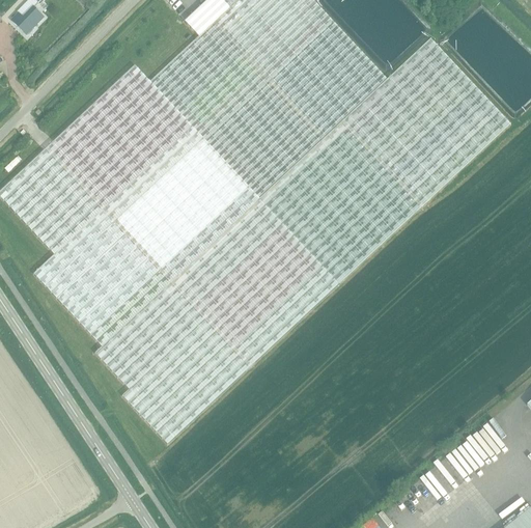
[(387,78),(314,0),(204,0),(184,20),(198,34),(149,80),(135,64),(0,189),(0,194),(54,252),(33,272),(102,344),(94,351),(129,387),(121,393),(168,443),(339,282),(510,122),(430,37),(387,78)]
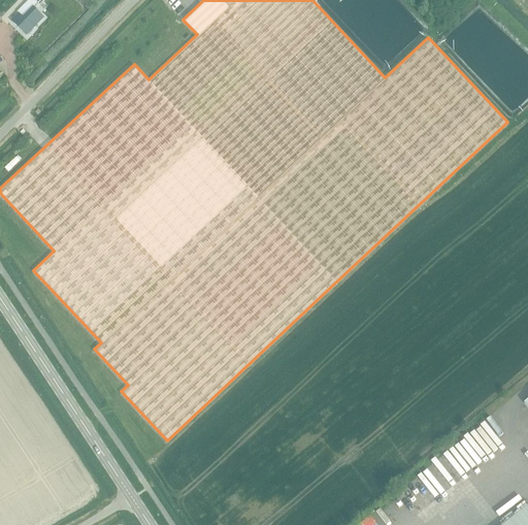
[(18,11),(10,19),(26,33),(27,32),(28,32),(32,28),(32,27),(43,14),(33,5),(38,0),(25,0),(17,9),(18,11)]
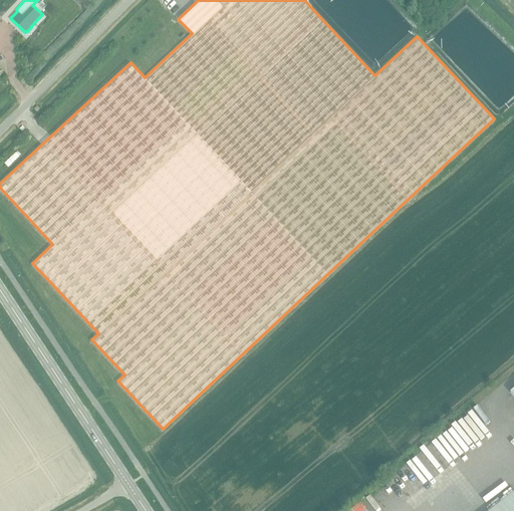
[(463,449),(467,446),(450,426),(446,429),(463,449)]
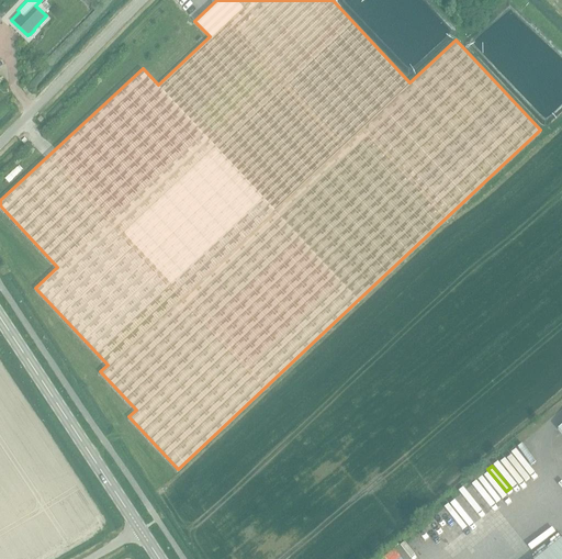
[(479,478),(472,481),(487,507),(494,503),(479,478)]
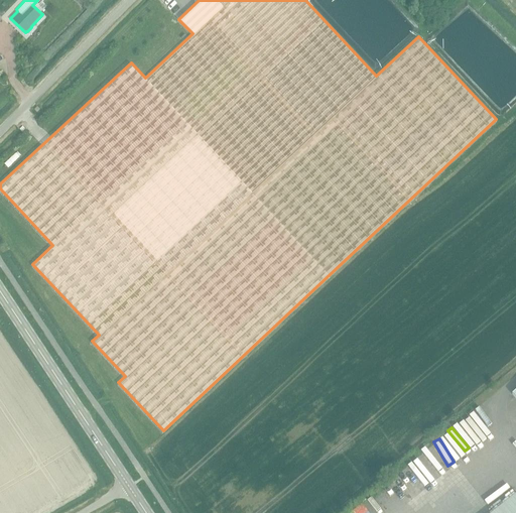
[(429,461),(425,464),(440,485),(444,482),(429,461)]
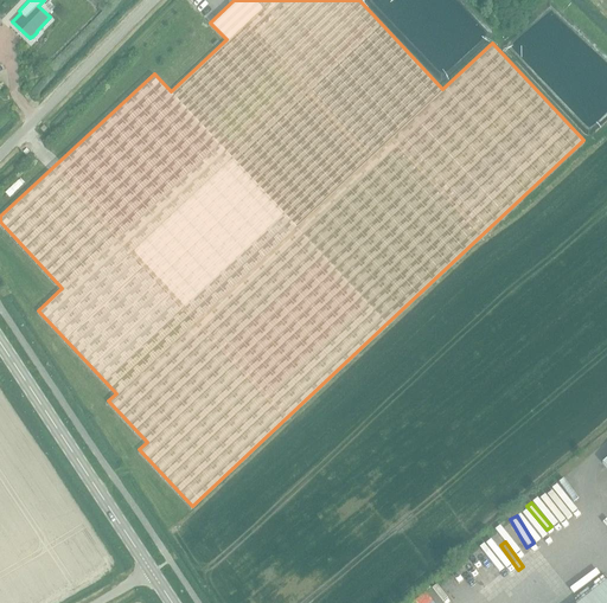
[(499,572),(504,570),(490,547),(485,551),(499,572)]
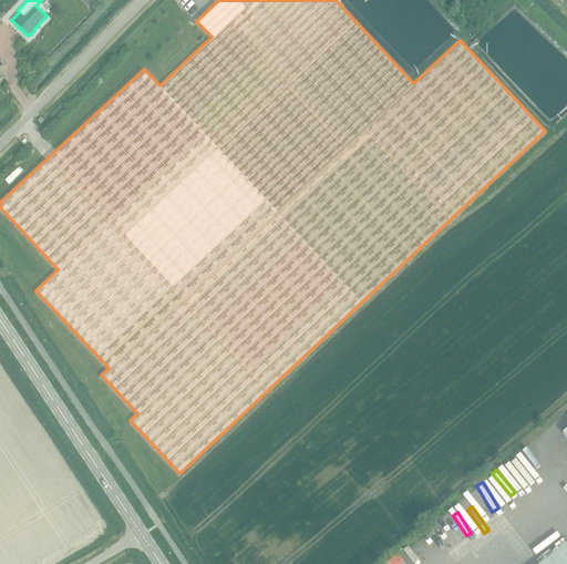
[(566,563),(566,540),(537,563),(566,563)]
